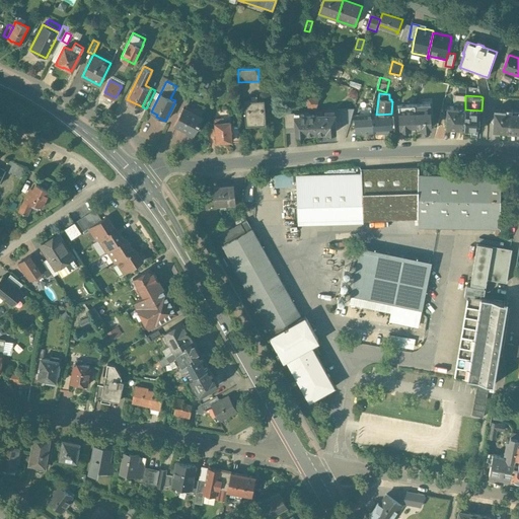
[(243,100),(245,126),(265,125),(264,99),(243,100)]
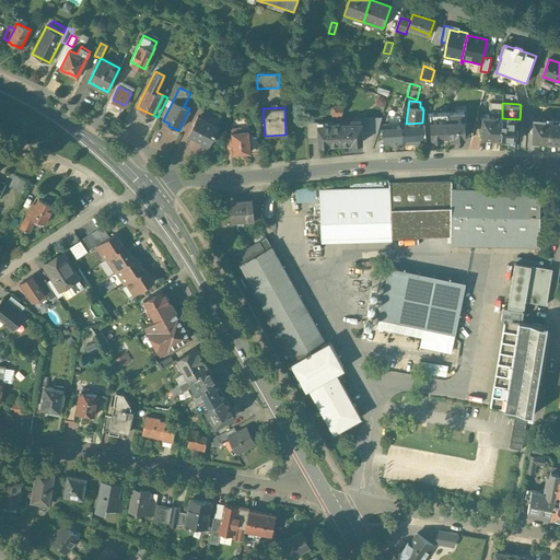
[(393,113),(385,111),(383,120),(391,123),(393,113)]
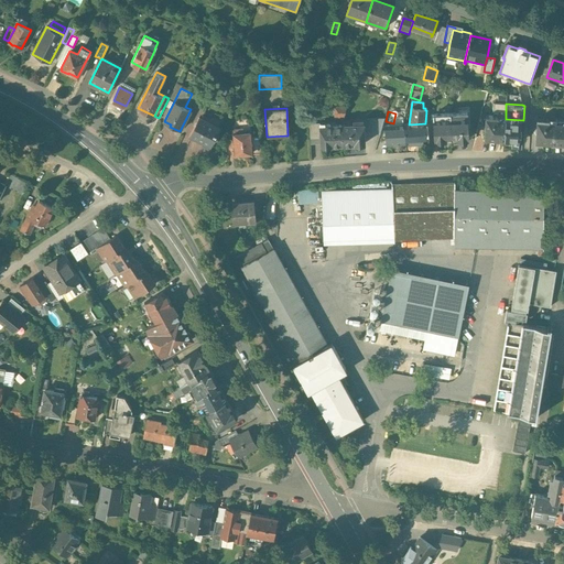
[(451,114),(433,115),(435,141),(452,140),(451,114)]
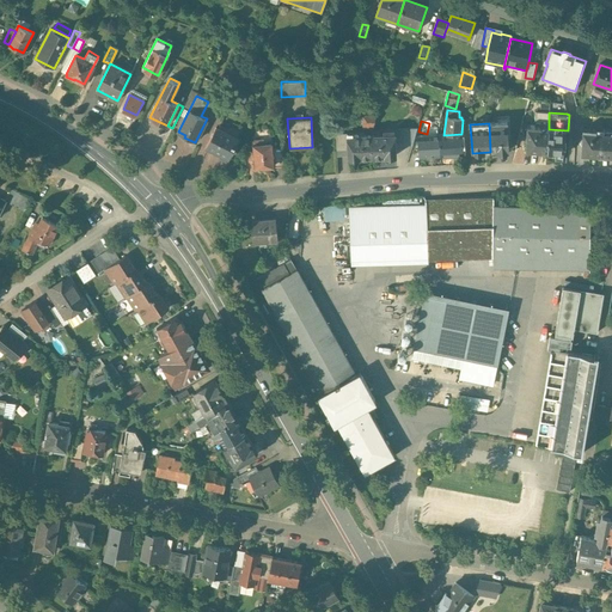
[(507,123),(489,123),(490,152),(508,151),(507,123)]
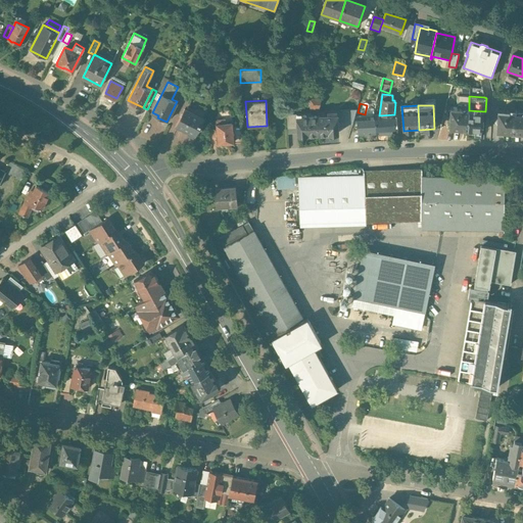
[(462,108),(450,107),(450,116),(449,116),(449,122),(449,129),(455,130),(468,130),(469,110),(462,110),(462,108)]
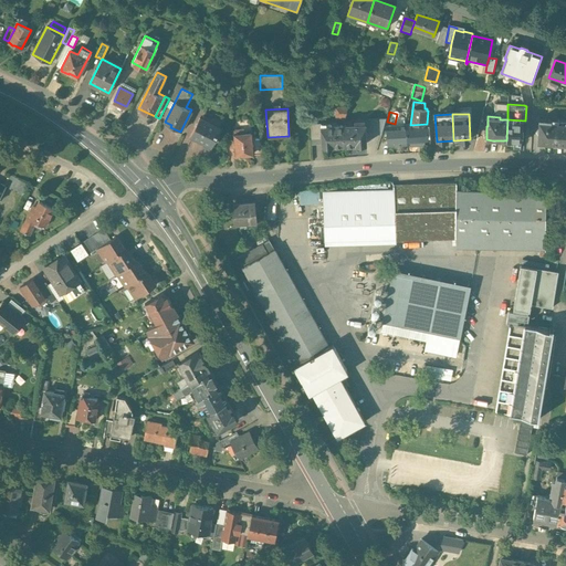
[(221,127),(200,117),(190,135),(211,145),(221,127)]
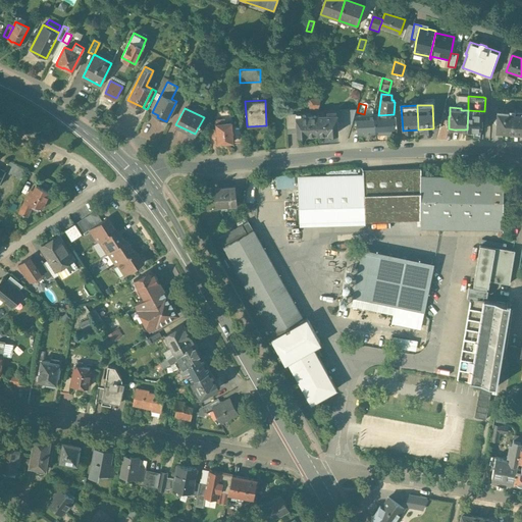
[(354,122),(354,108),(336,109),(337,123),(354,122)]
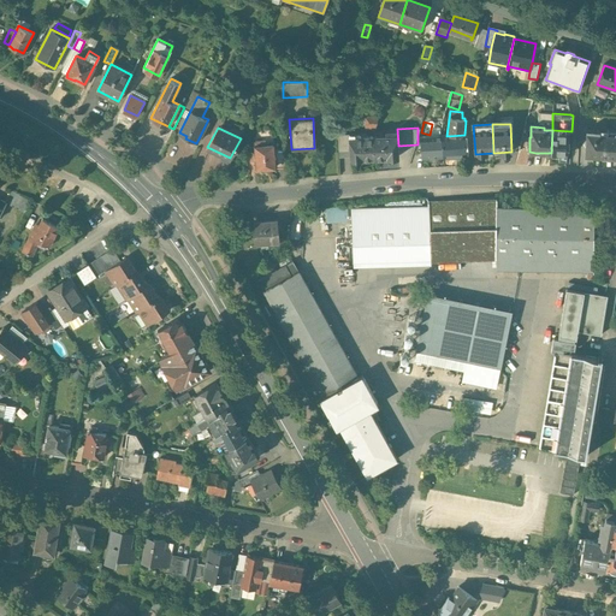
[(572,131),(552,130),(551,153),(570,154),(572,131)]
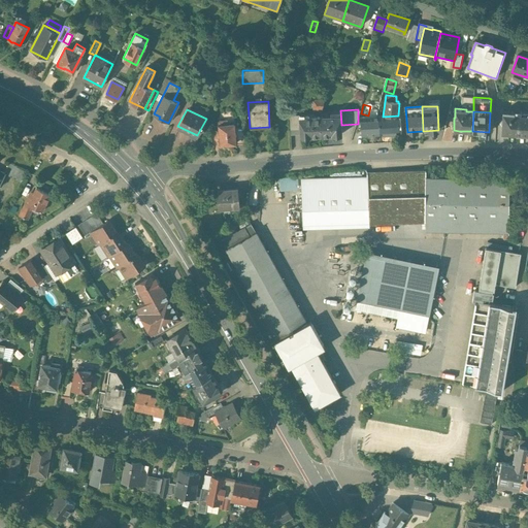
[(515,111),(503,111),(502,121),(501,121),(501,126),(502,126),(501,133),(520,134),(521,114),(514,113),(515,111)]
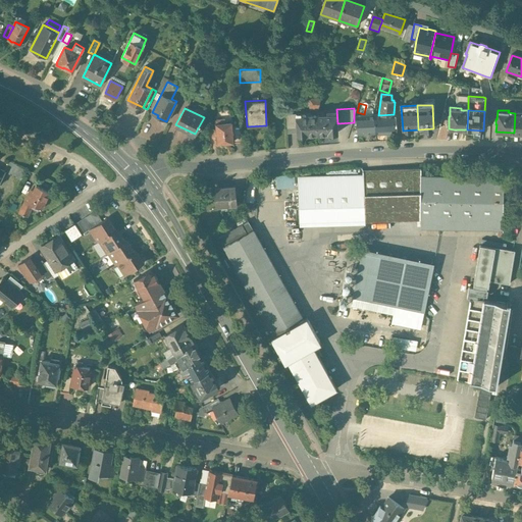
[(336,111),(327,112),(327,115),(316,116),(317,135),(328,134),(337,133),(336,111)]
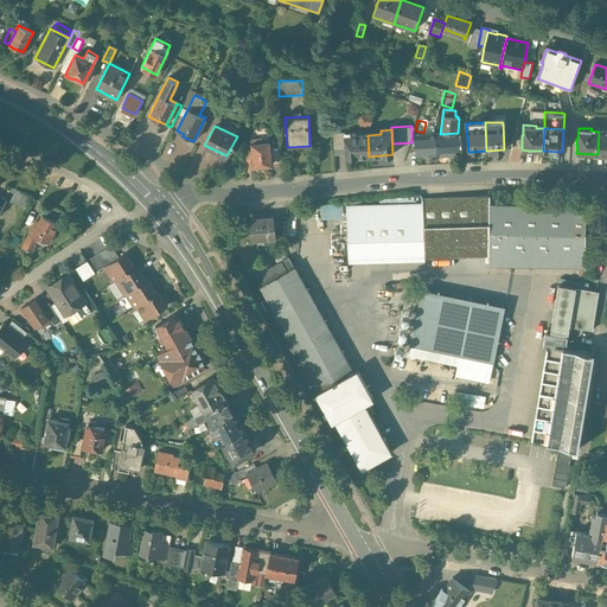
[(368,135),(356,135),(356,132),(344,133),(345,149),(346,158),(357,158),(357,157),(369,157),(368,135)]
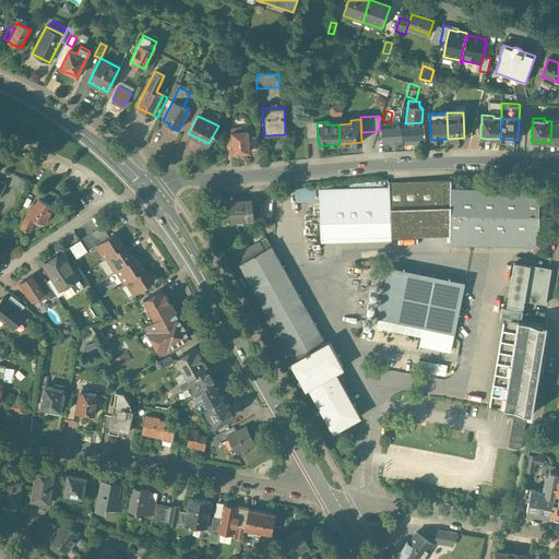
[(317,122),(307,123),(308,139),(318,138),(317,122)]
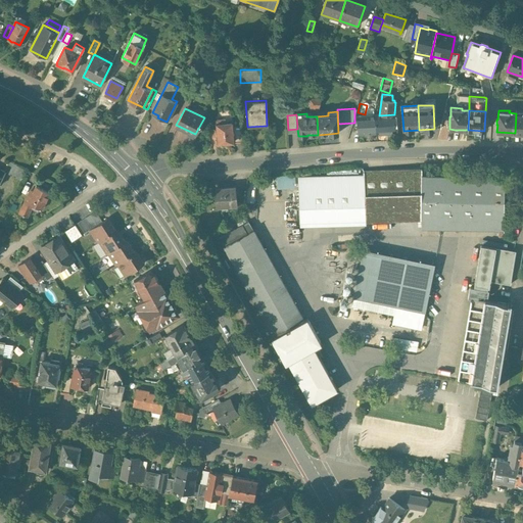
[(367,116),(358,117),(359,135),(376,134),(375,115),(371,116),(370,114),(367,114),(367,116)]
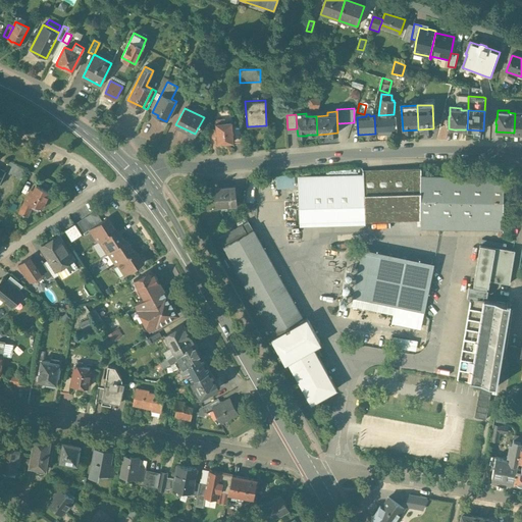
[(378,115),(374,115),(375,134),(395,132),(394,115),(394,114),(378,115)]
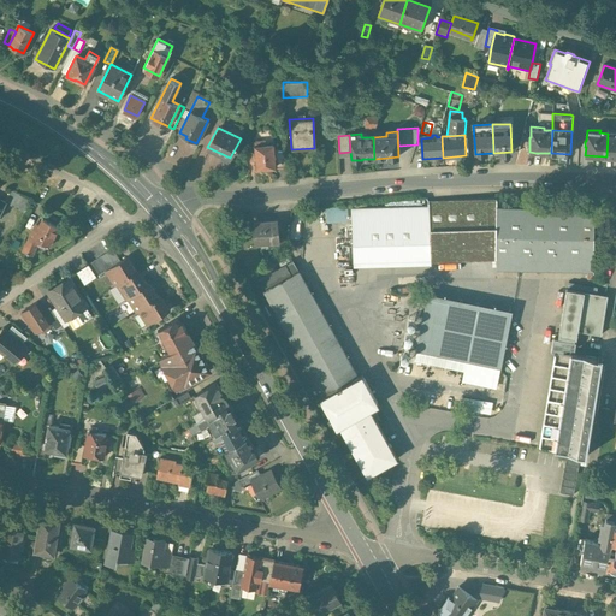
[(265,140),(254,141),(256,164),(254,164),(254,170),(261,170),(261,167),(276,166),(274,149),(274,144),(265,146),(265,140)]
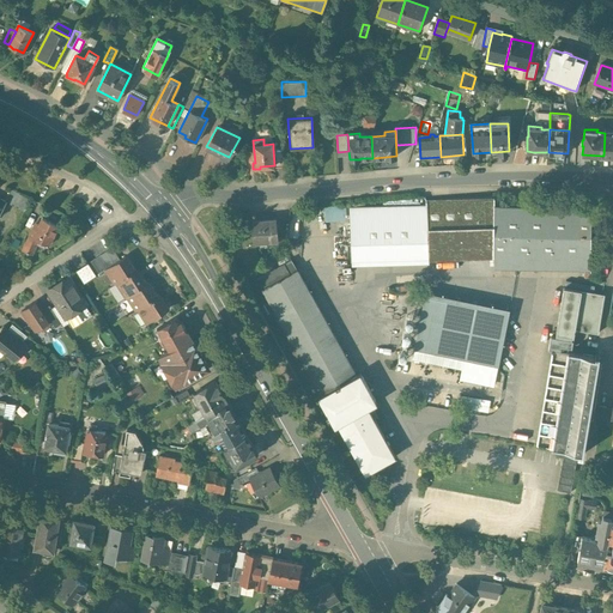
[(283,147),(273,149),(274,165),(284,165),(283,147)]
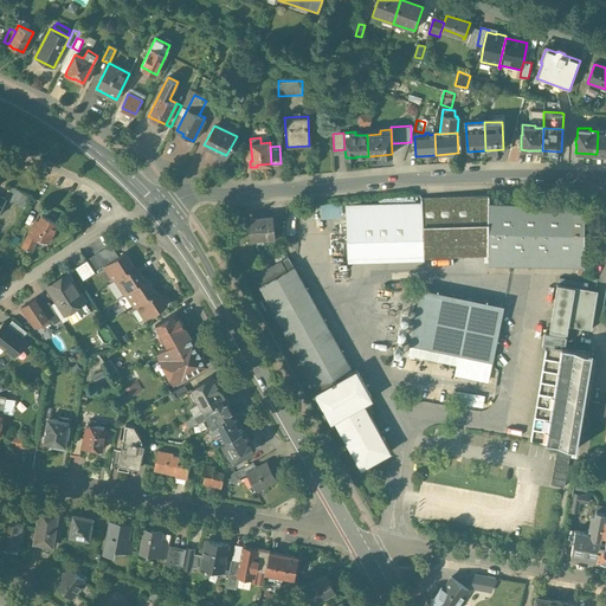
[(23,195),(11,189),(6,199),(18,205),(23,195)]
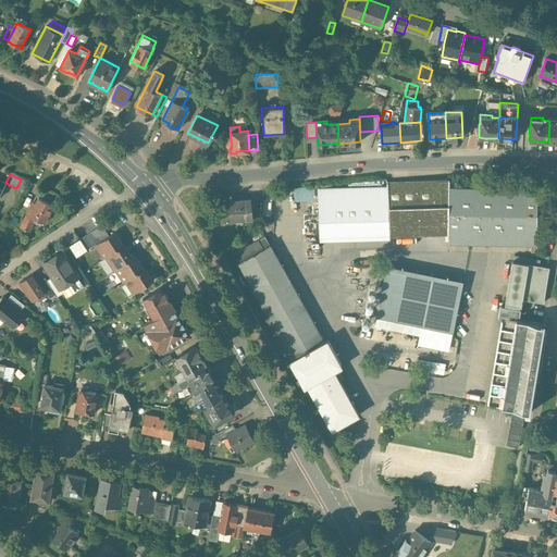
[(449,181),(386,183),(387,187),(390,235),(448,233),(449,187),(449,181)]
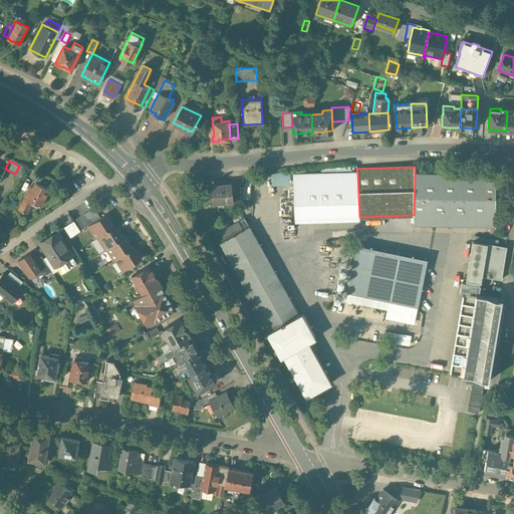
[(290,186),(290,173),(272,174),(273,186),(290,186)]
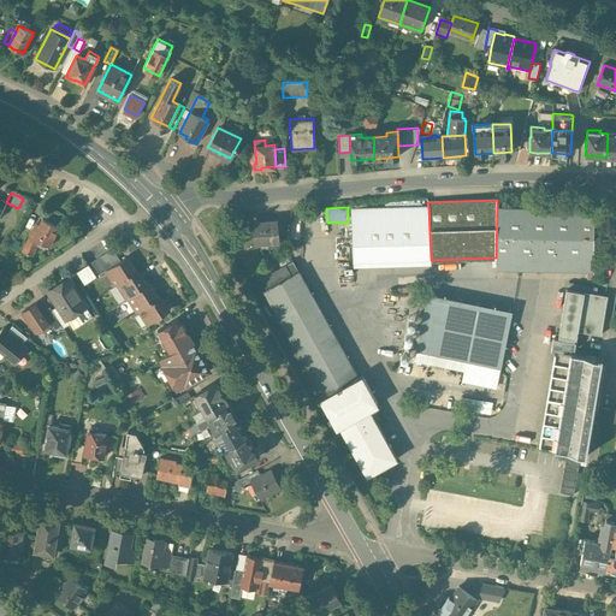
[(428,207),(351,211),(354,264),(431,260),(428,207)]
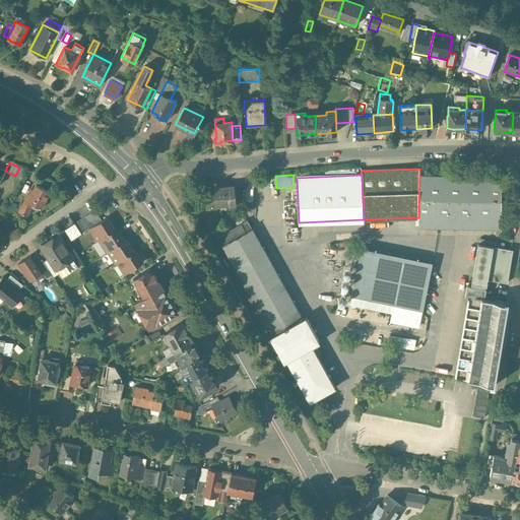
[(419,175),(418,217),(418,223),(501,224),(502,176),(419,175)]
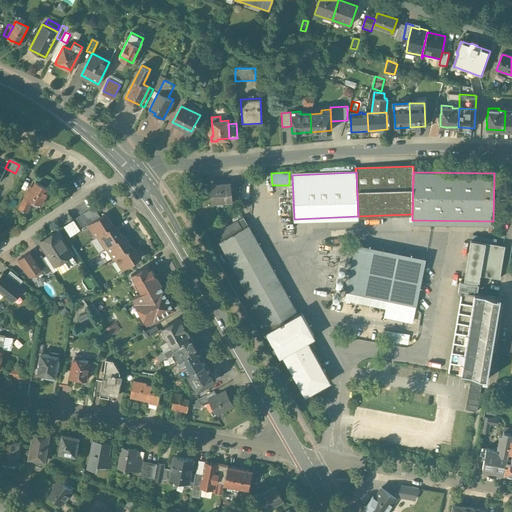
[(48,189),(35,183),(32,189),(29,188),(19,210),(27,213),(32,202),(41,205),(48,189)]
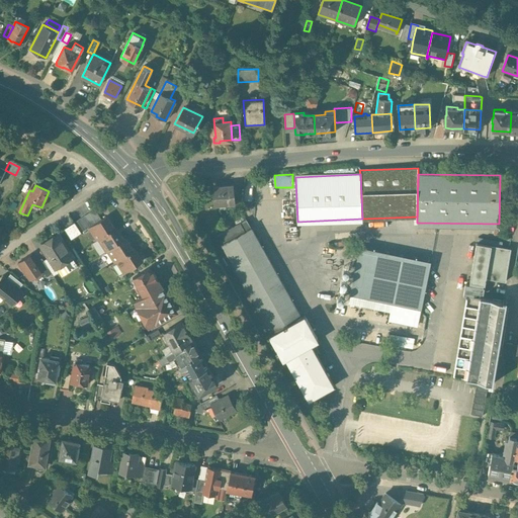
[(233,185),(212,187),(213,205),(235,203),(233,185)]
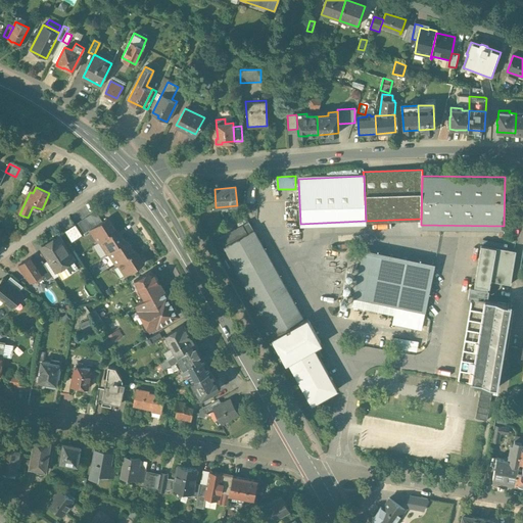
[(102,221),(95,210),(90,215),(97,225),(102,221)]
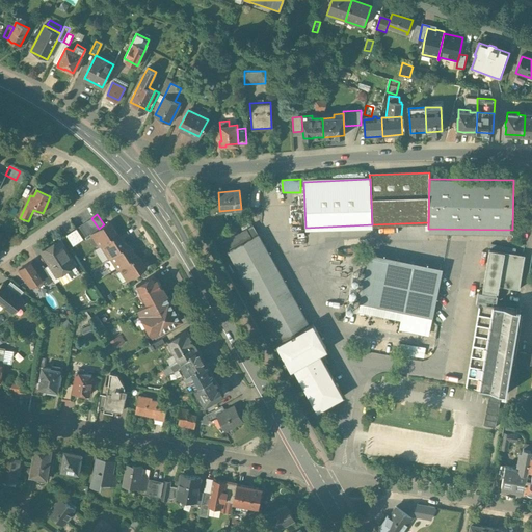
[(99,229),(91,218),(86,221),(94,232),(99,229)]
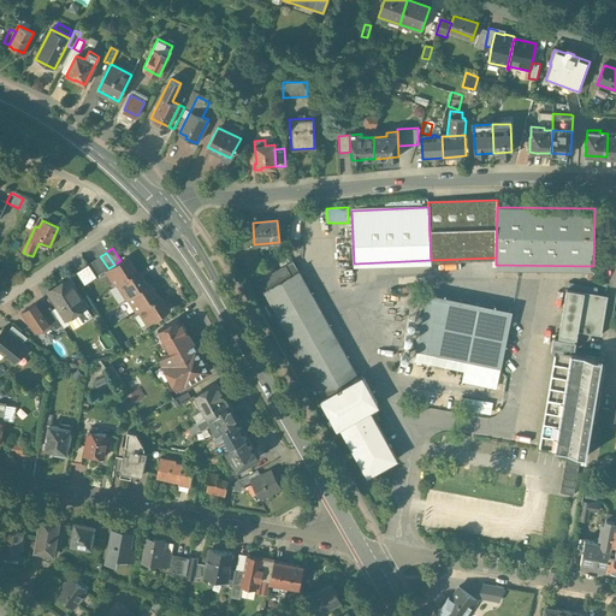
[(108,268),(100,256),(94,260),(102,272),(106,270),(108,268)]
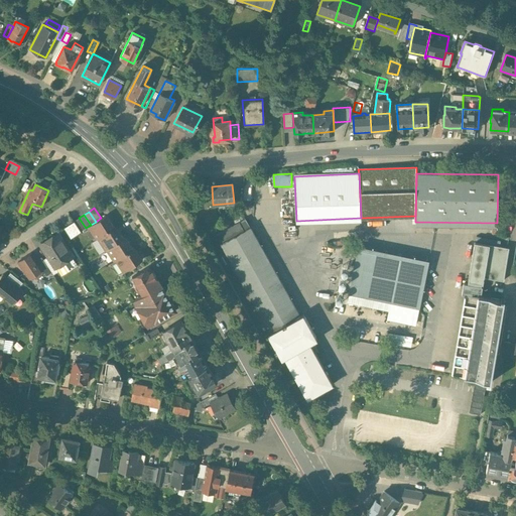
[(91,225),(89,226),(97,238),(99,237),(114,227),(106,215),(101,218),(96,222),(91,225)]
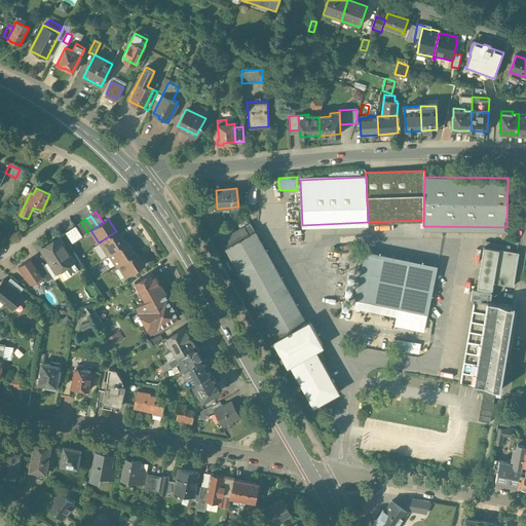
[(87,232),(80,222),(75,226),(82,236),(87,232)]
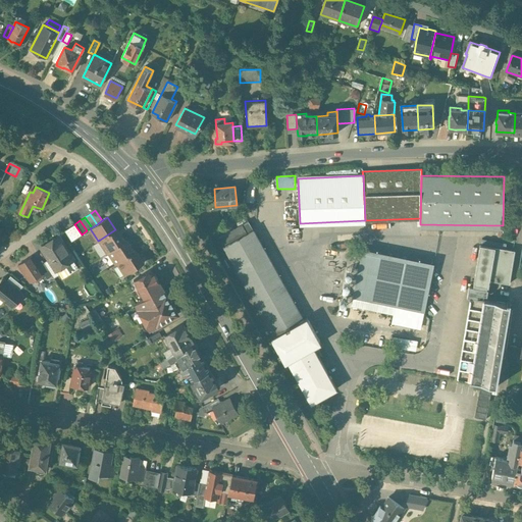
[(239,228),(209,245),(278,368),(285,364),(271,340),(273,337),(223,248),(253,230),(248,223),(239,228)]
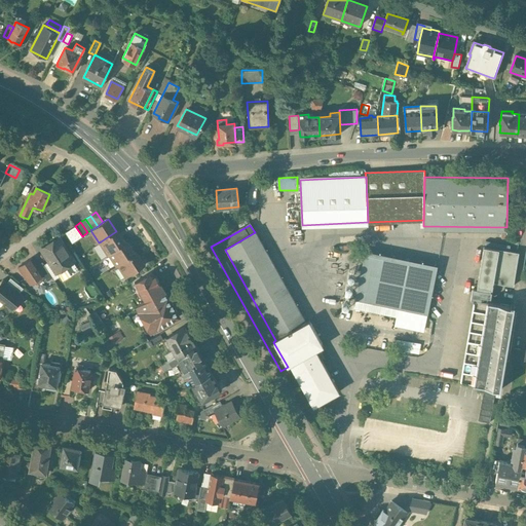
[(75,226),(65,232),(72,242),(82,236),(75,226)]
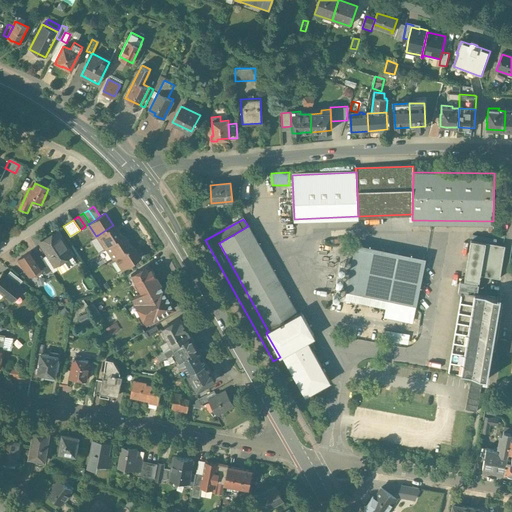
[(113,225),(98,235),(106,247),(107,246),(122,236),(114,224),(113,225)]
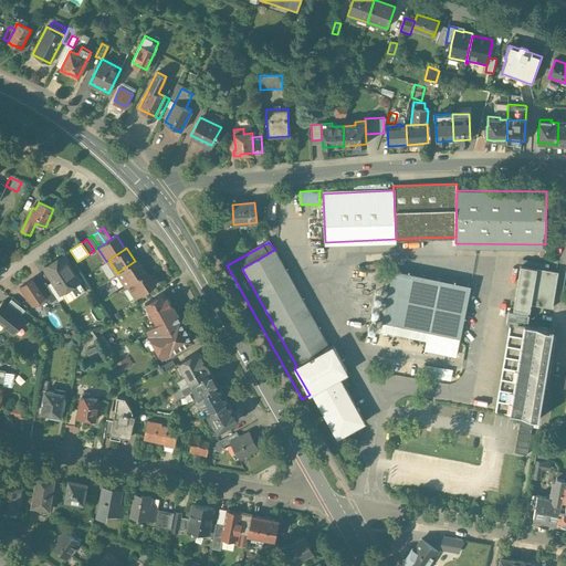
[(329,347),(274,250),(242,269),(296,366),(329,347)]
